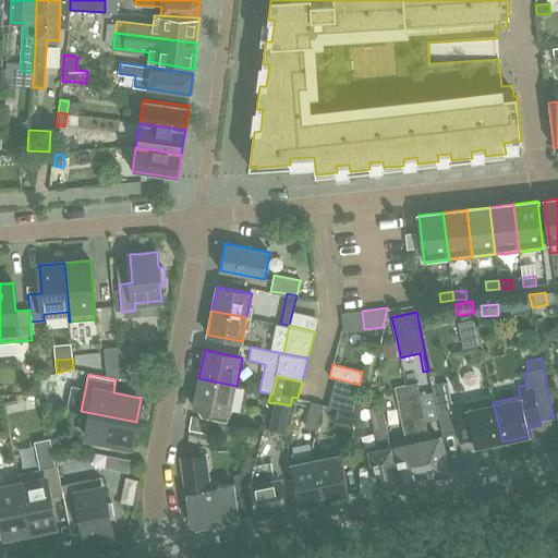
[(231,414),(237,386),(198,378),(193,407),(231,414)]
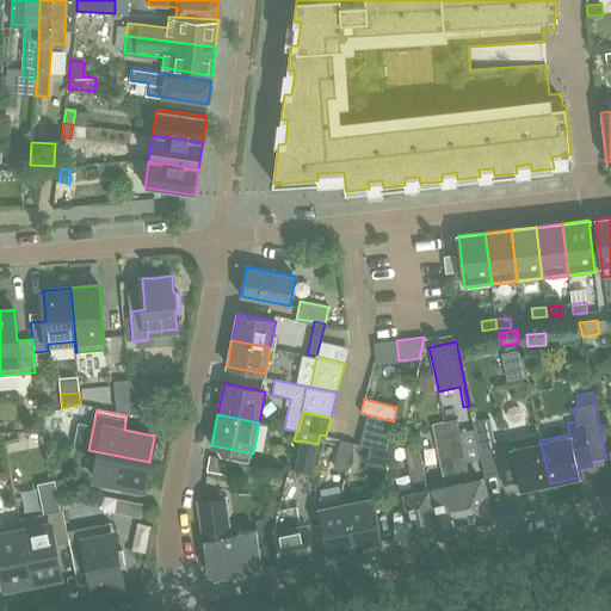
[(366,414),(363,430),(393,438),(394,421),(366,414)]
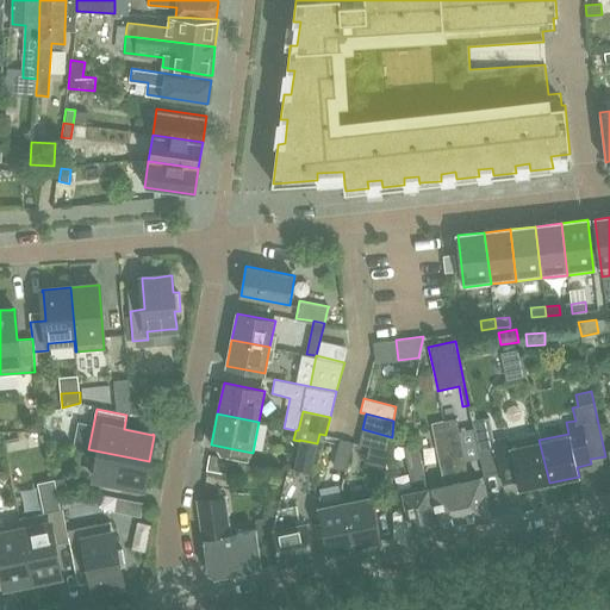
[(442,421),(465,523),(465,522),(472,521),(472,522),(474,521),(477,523),(484,521),(485,518),(489,517),(484,500),(479,477),(468,479),(454,418),(442,421)]
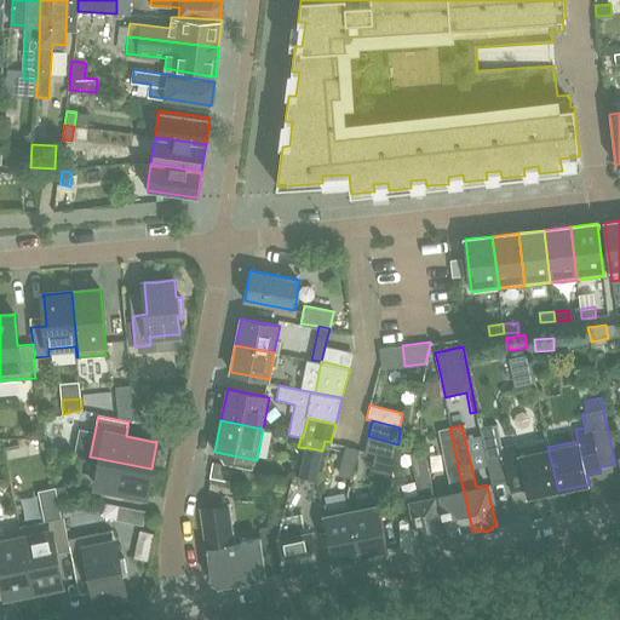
[(526,489),(527,493),(527,498),(558,491),(547,447),(517,453),(515,441),(499,445),(495,425),(477,429),(489,484),(507,481),(507,483),(510,493),(526,489)]
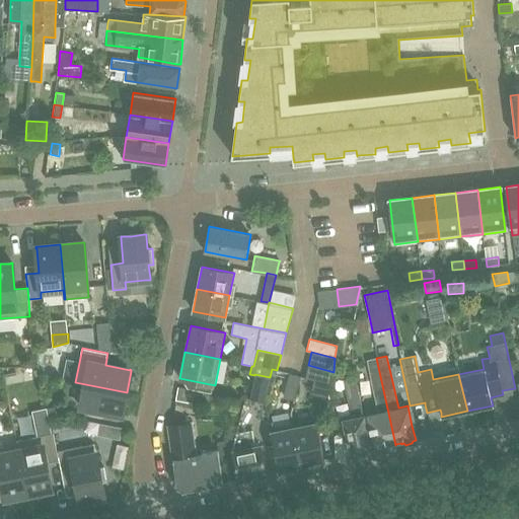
[(395,445),(376,358),(366,361),(377,413),(368,415),(373,437),(375,449),(378,448),(380,450),(386,449),(387,446),(389,446),(389,445),(394,444),(395,445)]
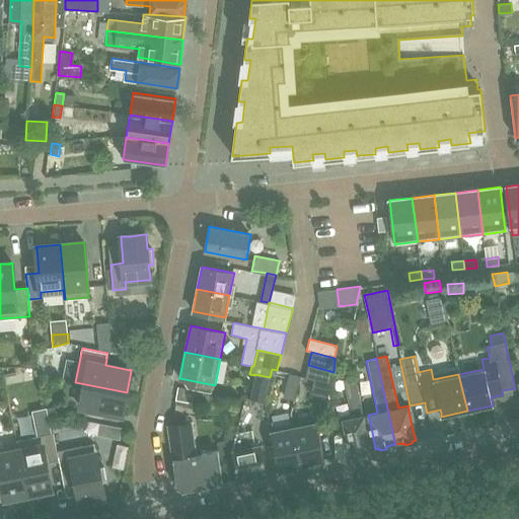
[(305,377),(304,378),(331,385),(334,372),(308,365),(305,377)]
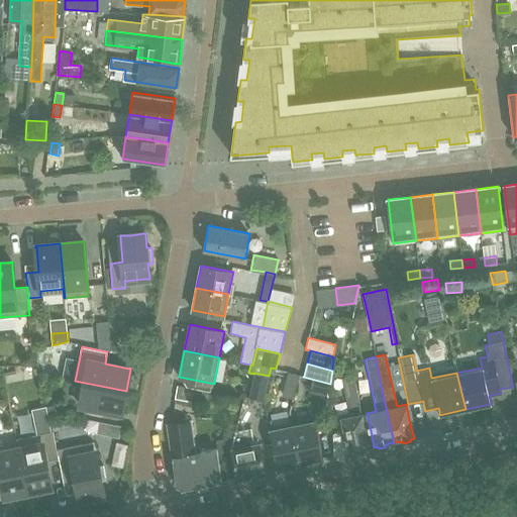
[(349,451),(349,452),(351,452),(353,454),(362,452),(363,449),(365,449),(365,448),(369,447),(369,448),(370,448),(353,376),(342,378),(350,416),(341,418),(344,432),(334,434),(332,452),(333,455),(349,451)]
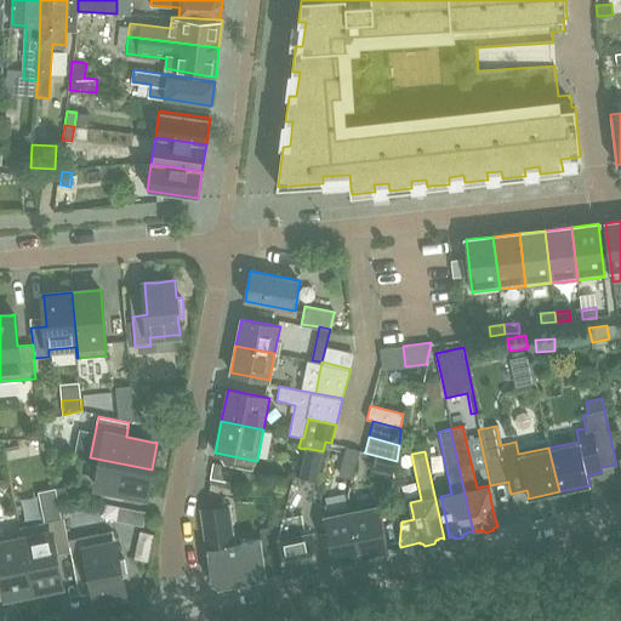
[(147,495),(152,469),(90,457),(90,459),(101,461),(96,484),(96,486),(97,486),(144,496),(146,496),(147,495)]
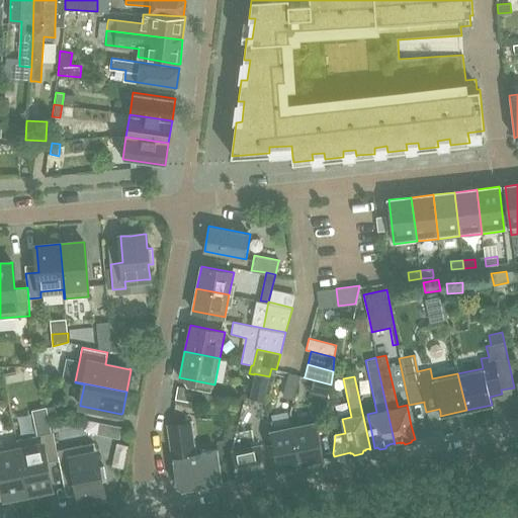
[(178,386),(175,399),(196,404),(199,391),(188,389),(178,386)]
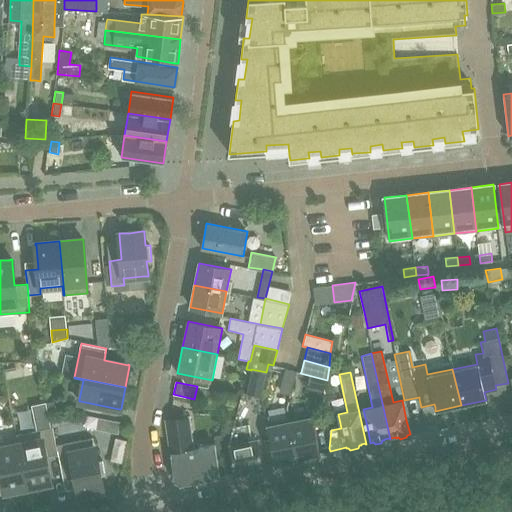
[(46,402),(49,415),(57,413),(54,401),(46,402)]
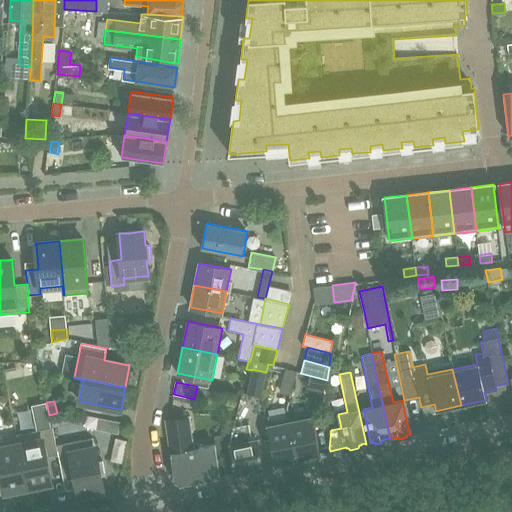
[(288,417),(297,460),(320,456),(310,413),(288,417)]
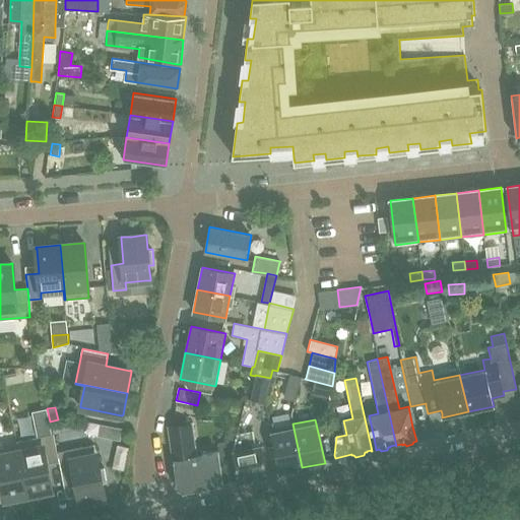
[(201,486),(202,485),(196,454),(192,424),(171,427),(170,435),(177,488),(184,493),(184,492),(186,492),(201,489),(201,486)]
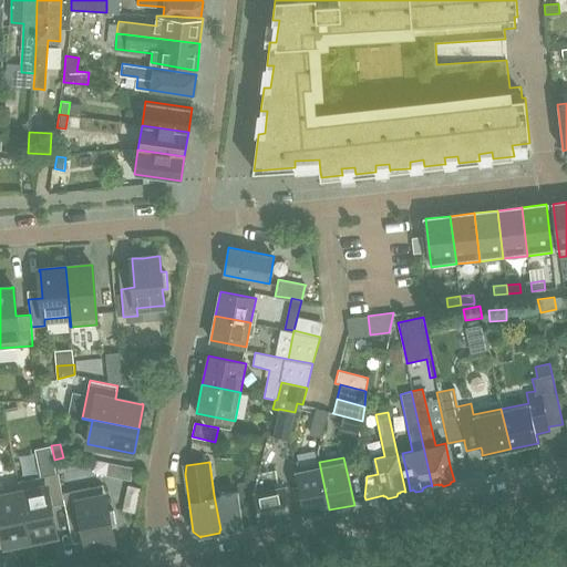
[(329,509),(319,462),(295,467),(305,515),(329,509)]
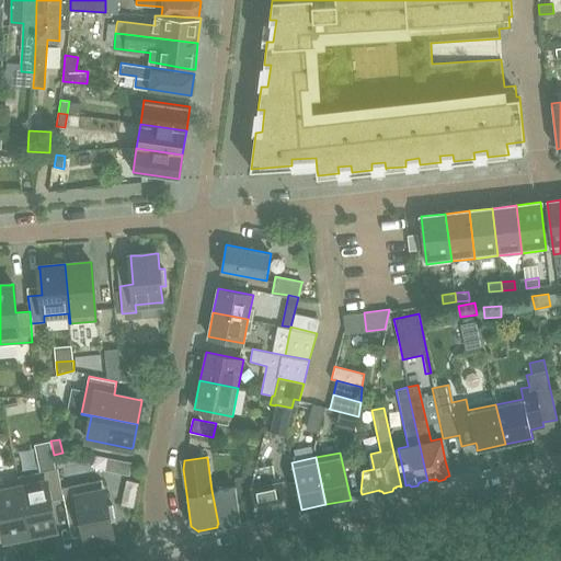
[(114,459),(111,471),(128,474),(130,462),(114,459)]
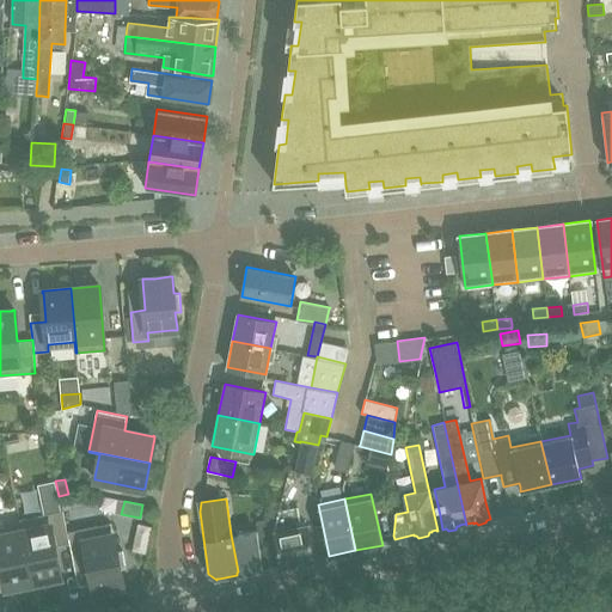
[(297,508),(279,512),(277,516),(274,531),(275,539),(258,544),(263,569),(268,568),(279,565),(281,564),(281,567),(291,564),(311,560),(314,560),(307,525),(298,527),(297,522),(300,522),(297,508)]
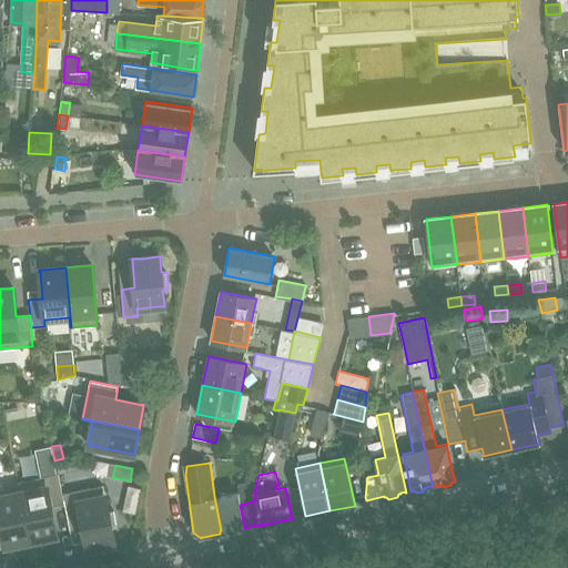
[(19,482),(31,540),(32,540),(56,536),(57,536),(57,534),(51,507),(64,505),(58,474),(19,482)]
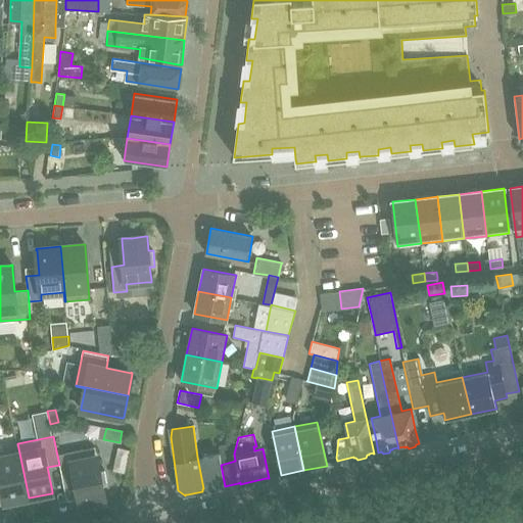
[(234,454),(237,441),(219,445),(220,453),(197,457),(203,488),(205,488),(206,489),(206,490),(225,487),(225,486),(221,465),(235,461),(234,454)]
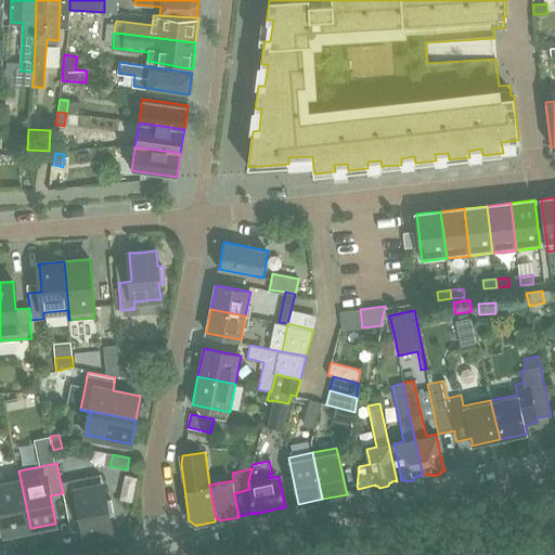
[(30,528),(18,470),(17,470),(20,481),(0,485),(0,510),(4,531),(4,532),(4,533),(16,531),(26,529),(30,528)]
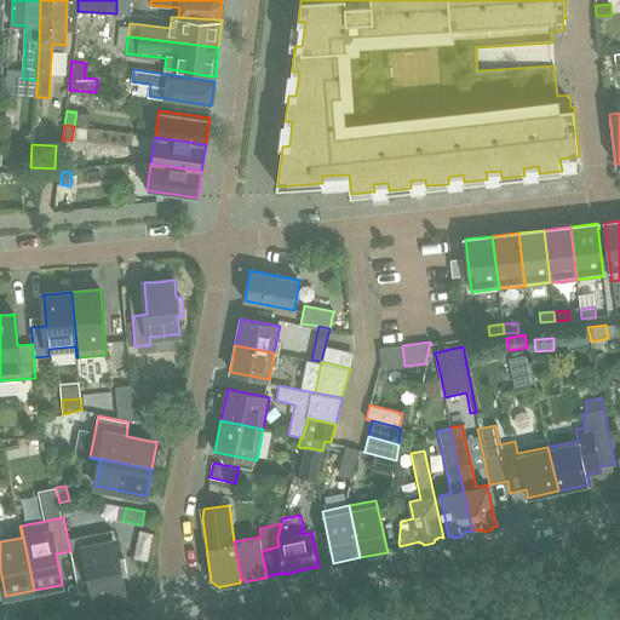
[(68,539),(75,572),(90,569),(96,598),(96,600),(101,598),(124,595),(125,593),(125,592),(121,577),(127,575),(124,557),(118,558),(112,529),(68,539)]
